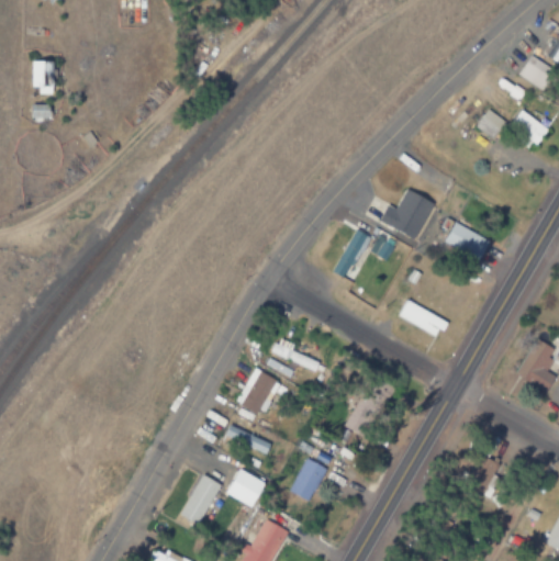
[(558,29),(544,53),(558,62),(558,29)]
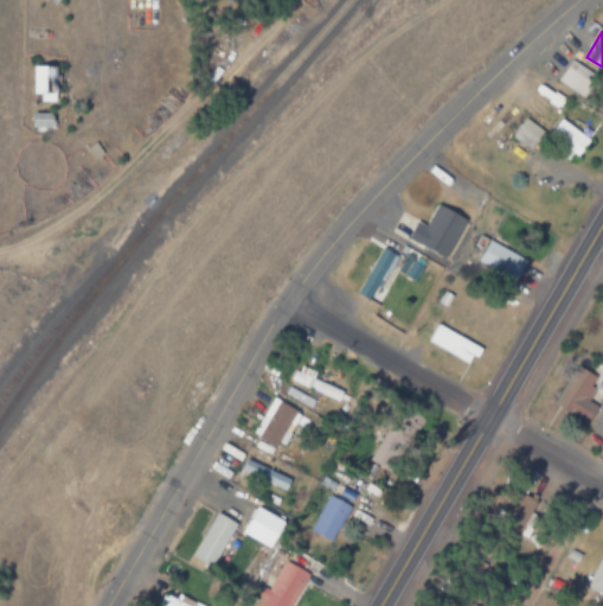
[(601,80),(573,59),(558,81),(585,100),(601,80)]
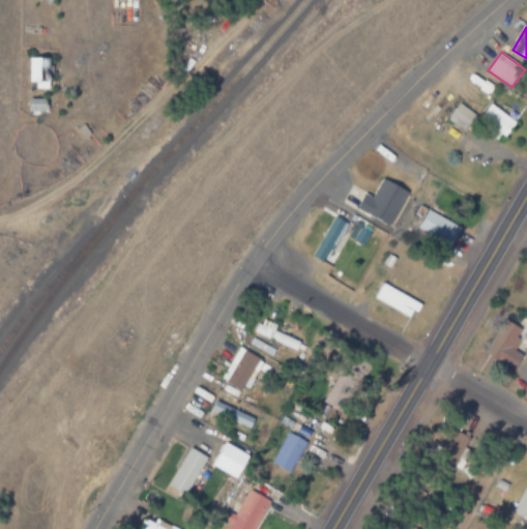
[(52,89),(52,57),(30,57),(30,89),(52,89)]
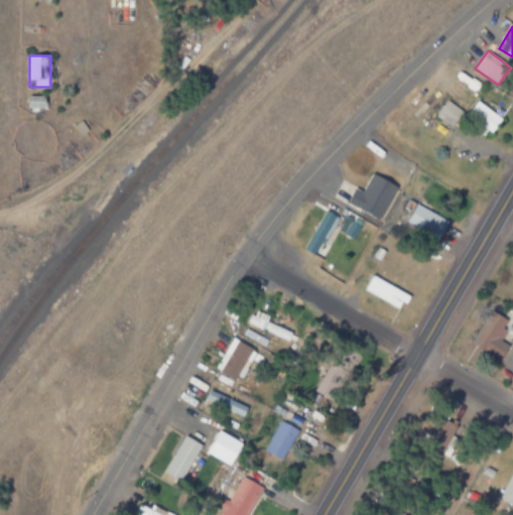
[(45,97),(31,97),(31,109),(45,109),(45,97)]
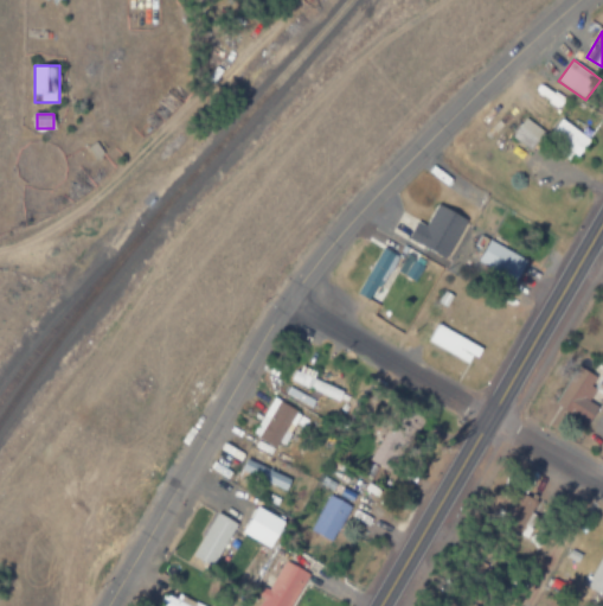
[(531,151),(544,133),(524,119),(512,136),(531,151)]
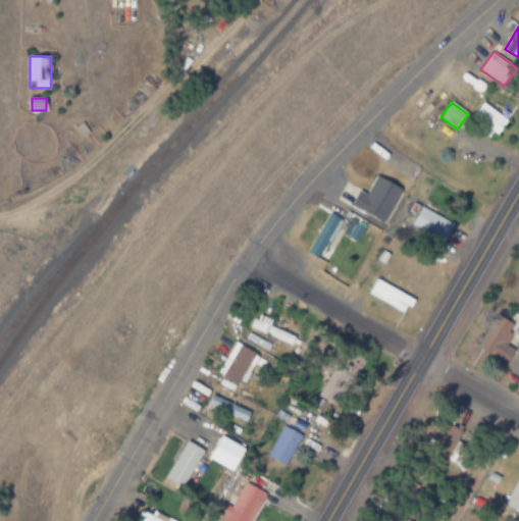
[(509,120),(483,102),(469,120),(495,140),(509,120)]
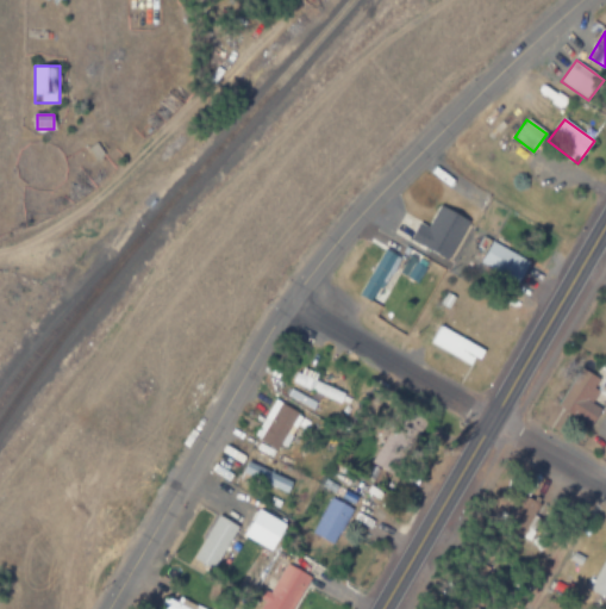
[(450,260),(470,222),(443,206),(431,228),(420,223),(412,238),(450,260)]
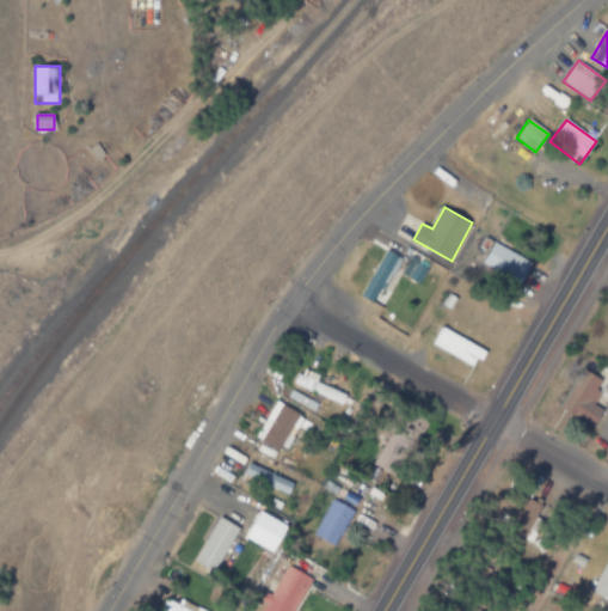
[(533,266),(495,240),(480,263),(520,287),(533,266)]
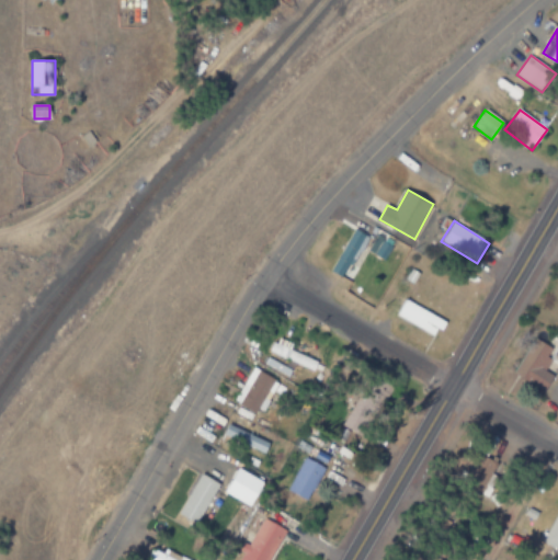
[(330,270),(343,277),(366,236),(353,228),(330,270)]
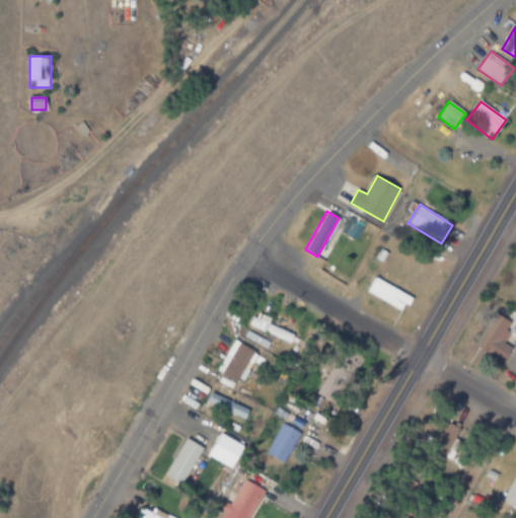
[(357,241),(365,227),(350,218),(342,232),(357,241)]
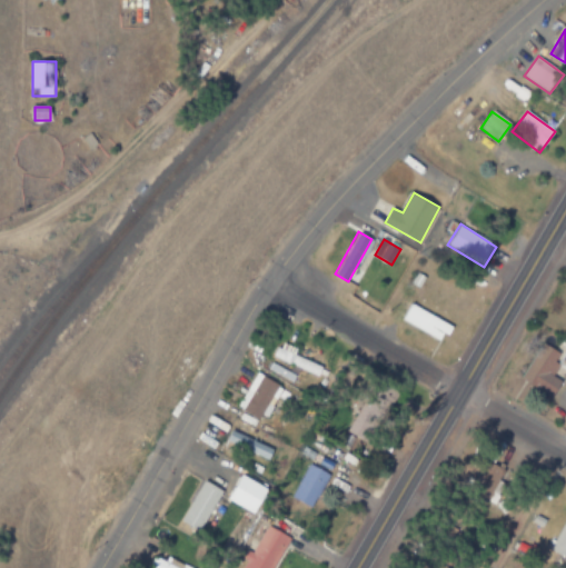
[(440,342),(452,322),(410,301),(399,321),(440,342)]
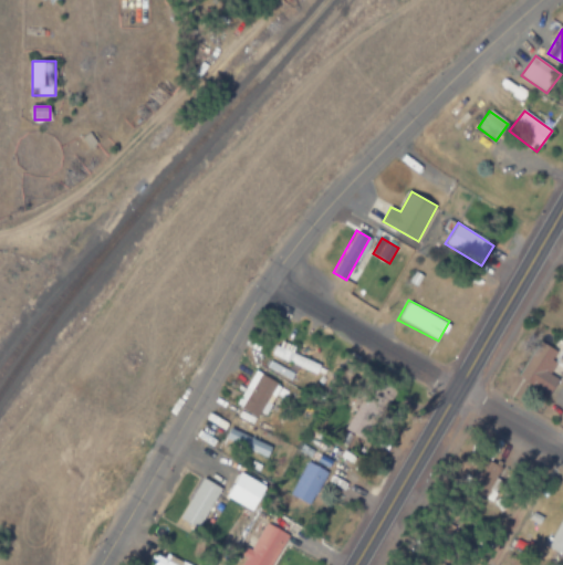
[(272,355),(316,377),(322,366),(292,352),(294,348),(279,341),(272,355)]
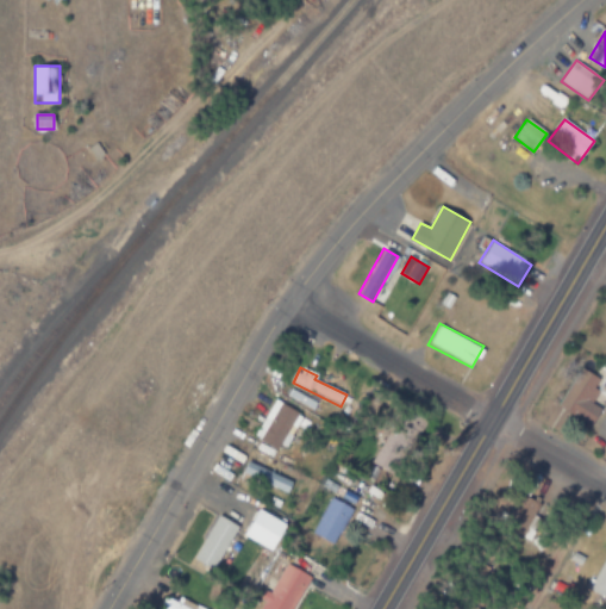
[(605,371),(599,368),(592,383),(579,376),(560,409),(594,427),(604,410),(592,404),(599,392),(605,395),(605,371)]
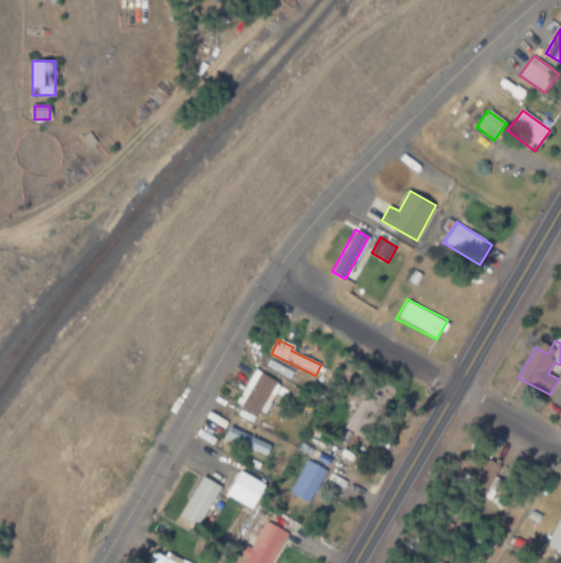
[(256,369),(236,402),(257,415),(261,410),(266,412),(282,386),(256,369)]
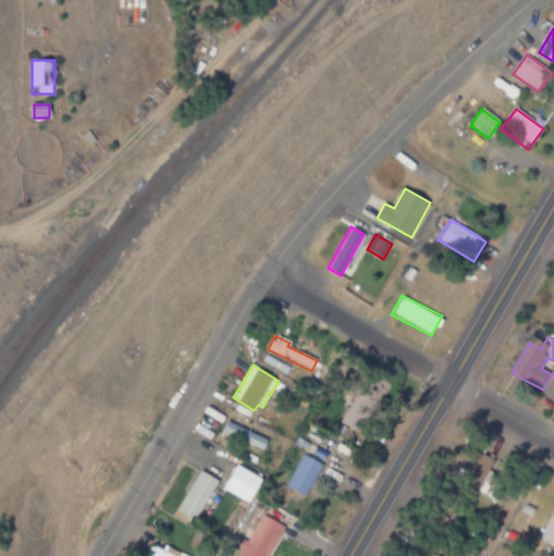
[(270,442),(229,421),(223,432),(265,452),(270,442)]
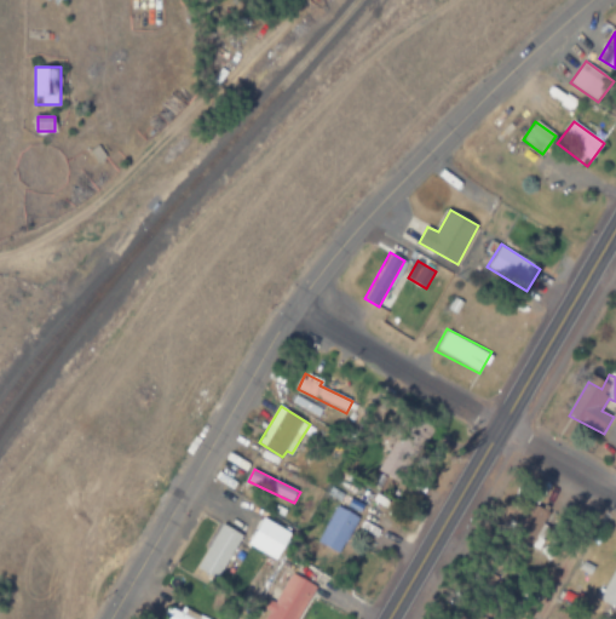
[(361,517),(338,505),(318,542),(340,555),(361,517)]
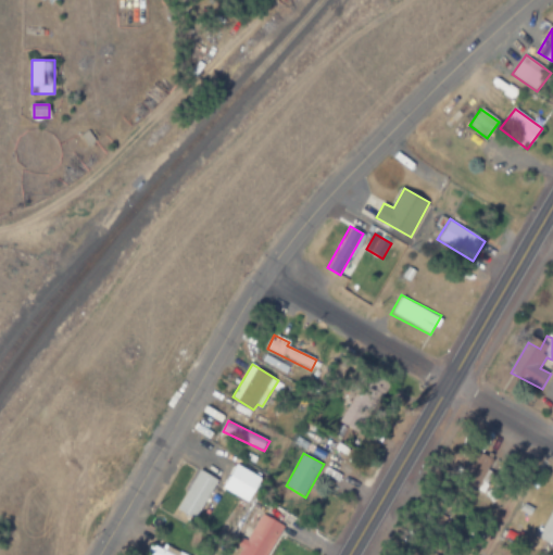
[(240,465),(226,488),(251,502),(265,478),(240,465)]
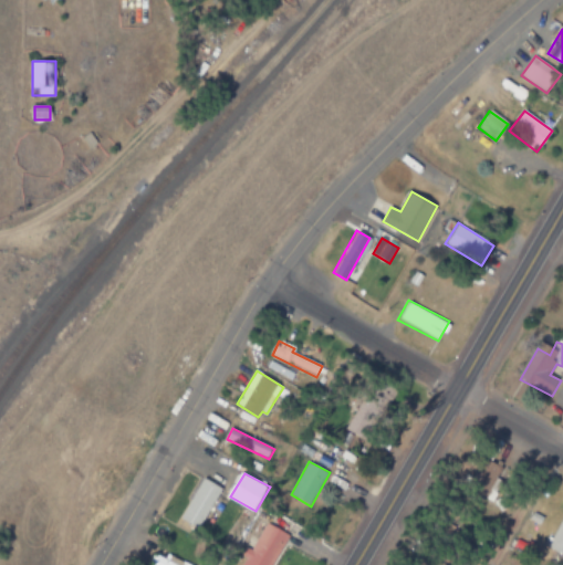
[(206,479),(183,518),(200,529),(223,490),(206,479)]
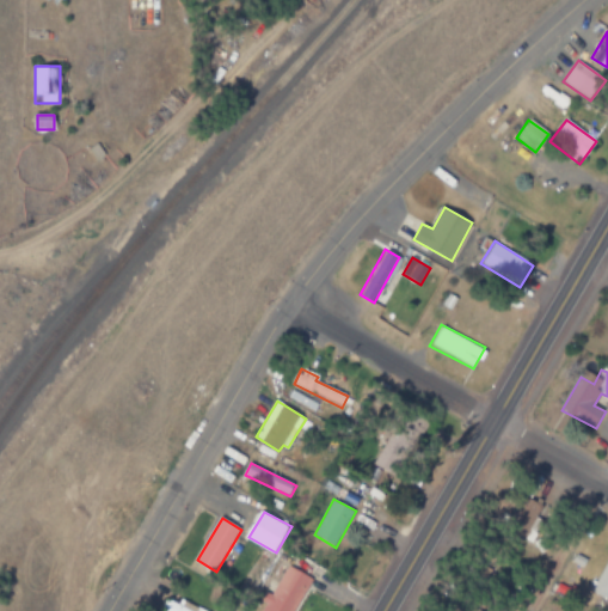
[(607,558),(590,590),(607,599),(607,558)]
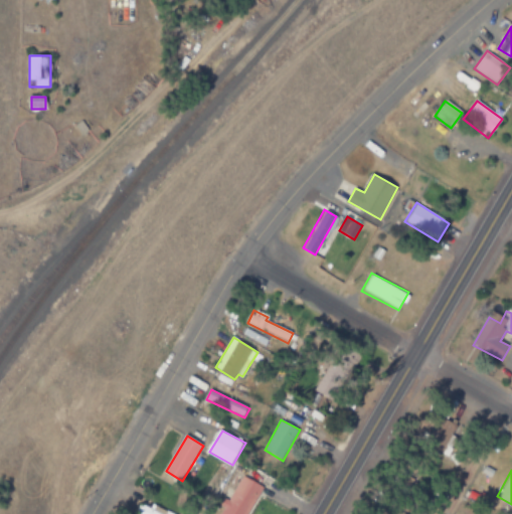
[(250,513),(265,486),(242,475),(222,513),(250,513)]
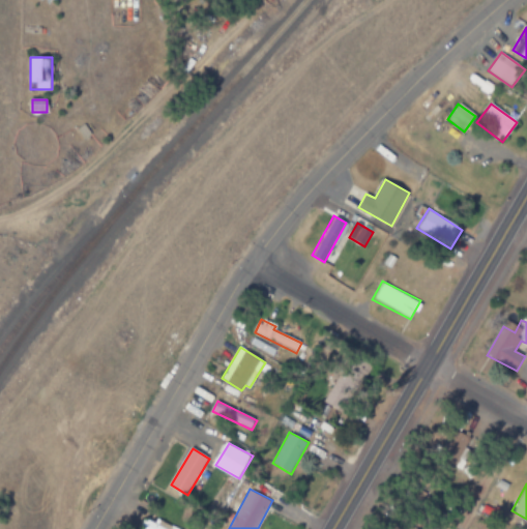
[(167,528),(145,518),(140,528),(167,528)]
